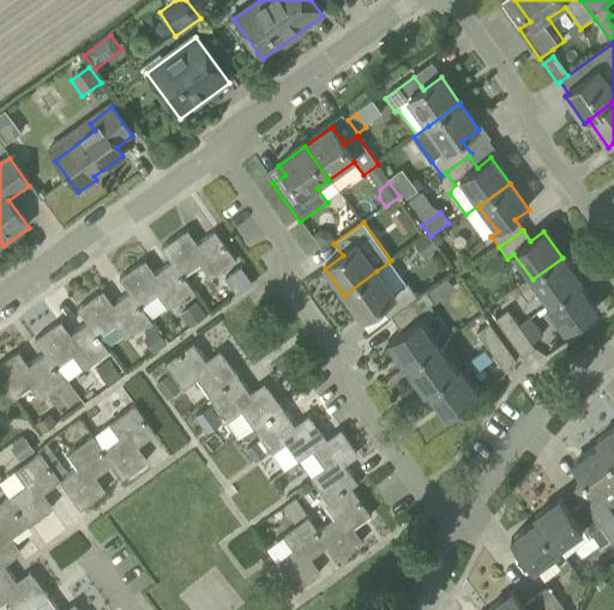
[(172,264),(163,270),(185,300),(193,293),(184,278),(200,266),(211,281),(236,263),(215,233),(194,248),(184,234),(162,251),(172,264)]
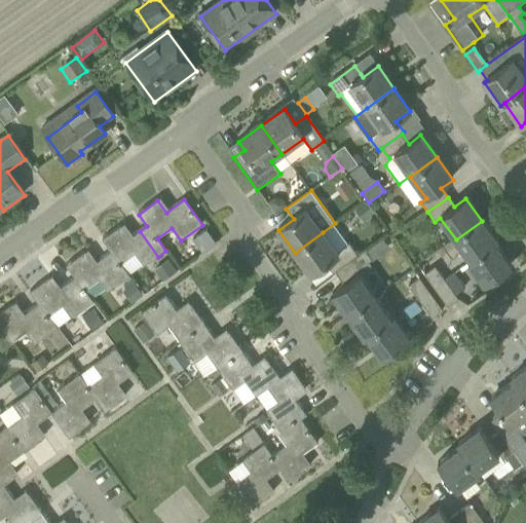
[(274,199),(267,204),(269,207),(275,216),(286,208),(282,201),(274,199)]
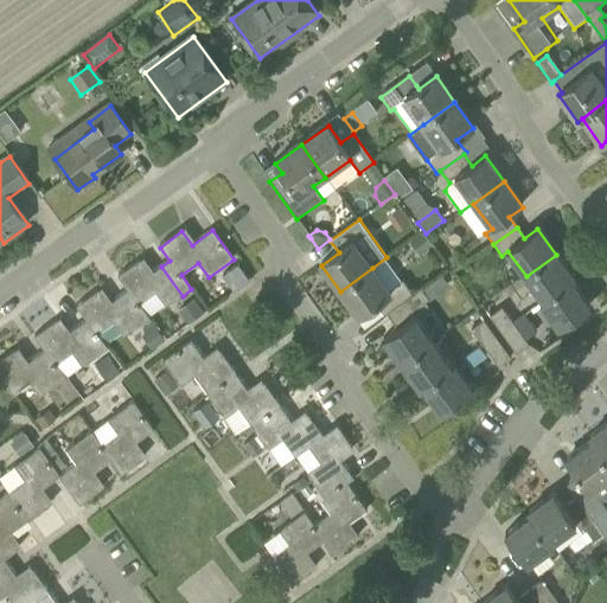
[(433,248),(423,235),(410,244),(419,257),(433,248)]
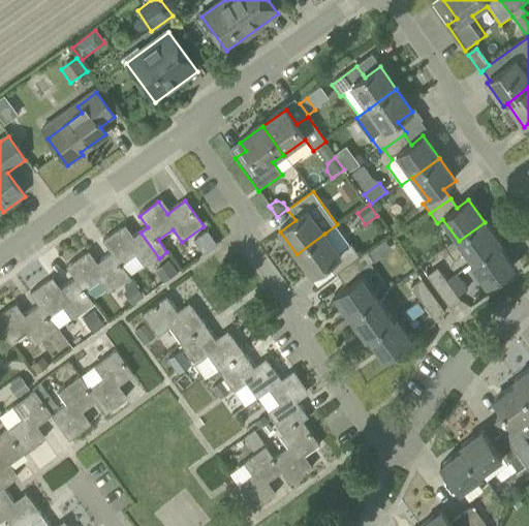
[(474,263),(471,265),(471,266),(498,247),(501,245),(485,222),(459,241),(474,263)]
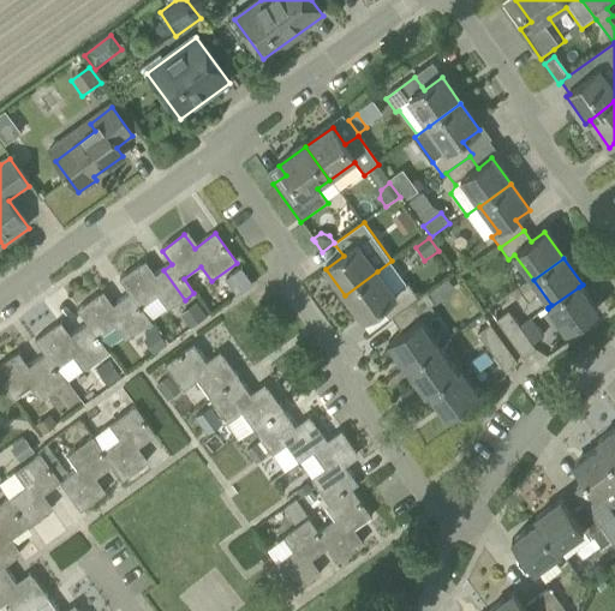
[(130,295),(121,301),(142,330),(151,323),(142,309),(157,297),(168,311),(185,300),(163,270),(151,279),(142,265),(120,281),(130,295)]
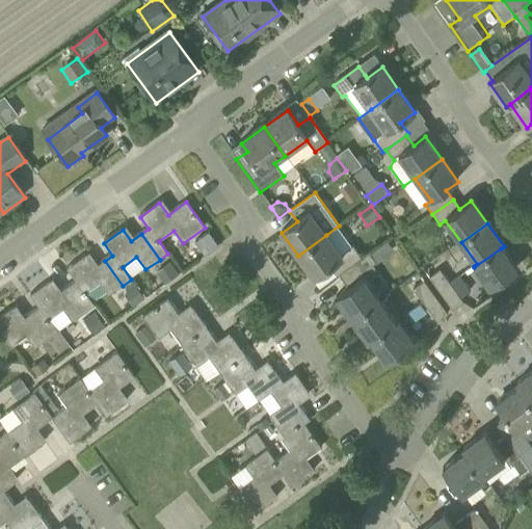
[(210,235),(198,243),(207,255),(218,246),(210,235)]
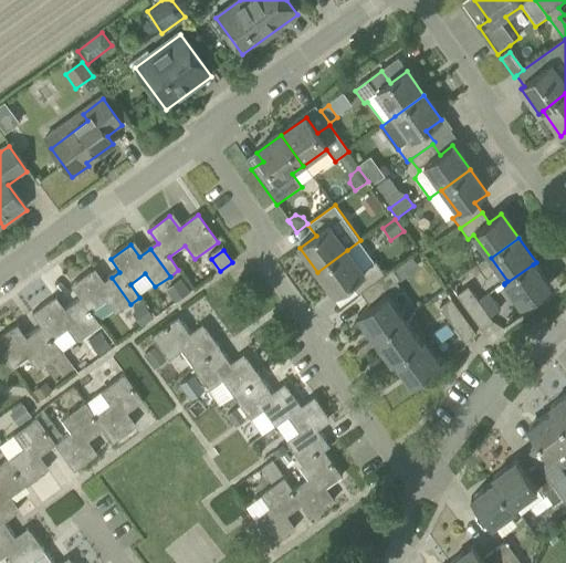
[(358,295),(359,294),(386,275),(376,263),(364,272),(347,250),(317,272),(334,296),(350,284),(358,295)]
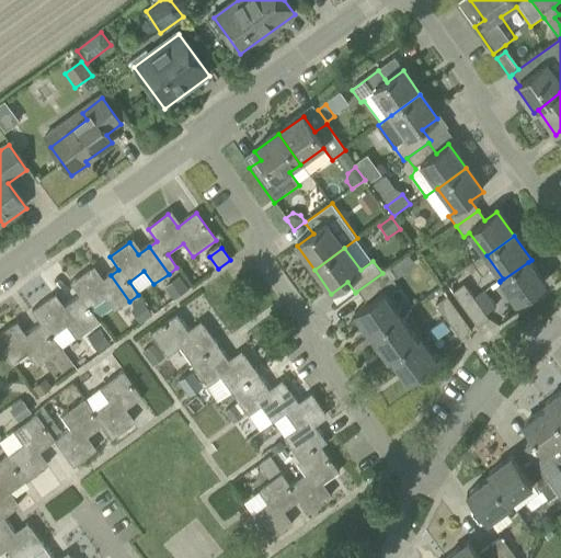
[(528,262),(500,282),(517,306),(546,285),(528,262)]
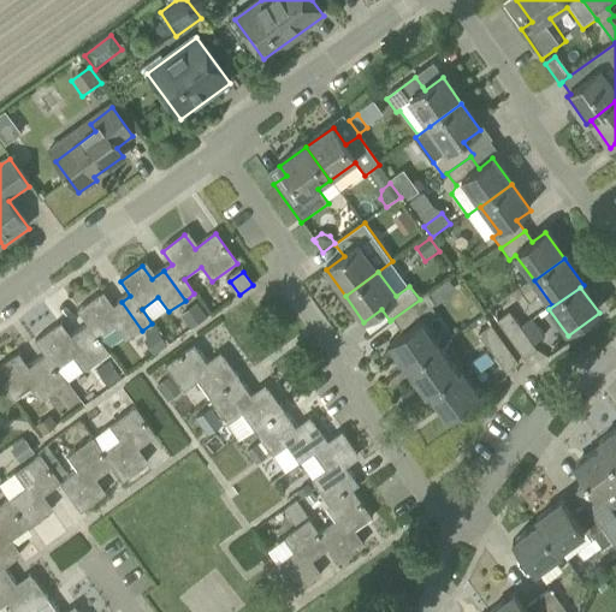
[(421,321),(432,314),(434,312),(432,308),(436,306),(427,295),(420,299),(391,320),(403,336),(389,345),(408,372),(440,349),(421,321)]
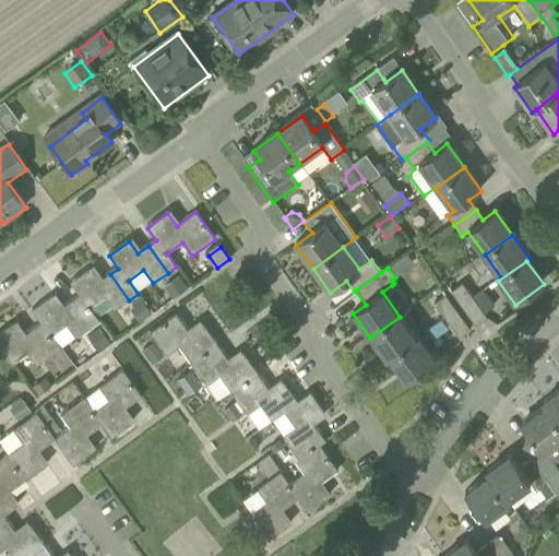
[(105,297),(115,311),(129,300),(110,274),(99,282),(91,269),(70,283),(80,296),(72,302),(91,328),(99,322),(90,309),(105,297)]
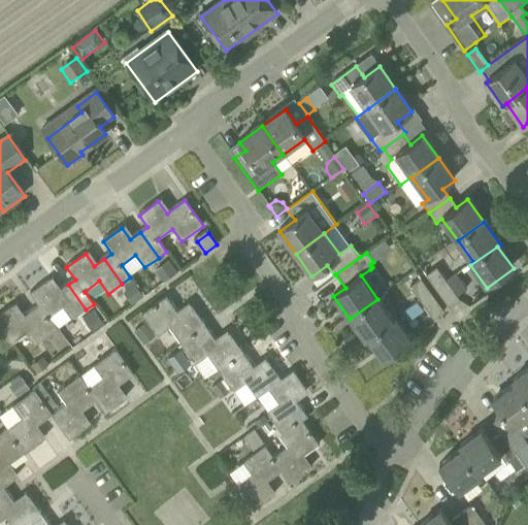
[(169,262),(155,272),(163,284),(177,273),(169,262)]
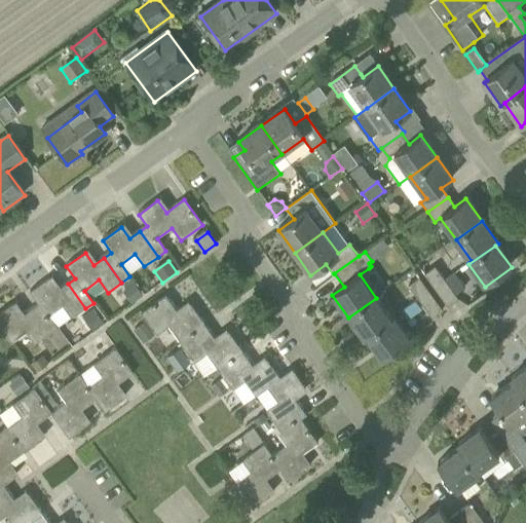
[(435,268),(424,275),(434,290),(445,282),(435,268)]
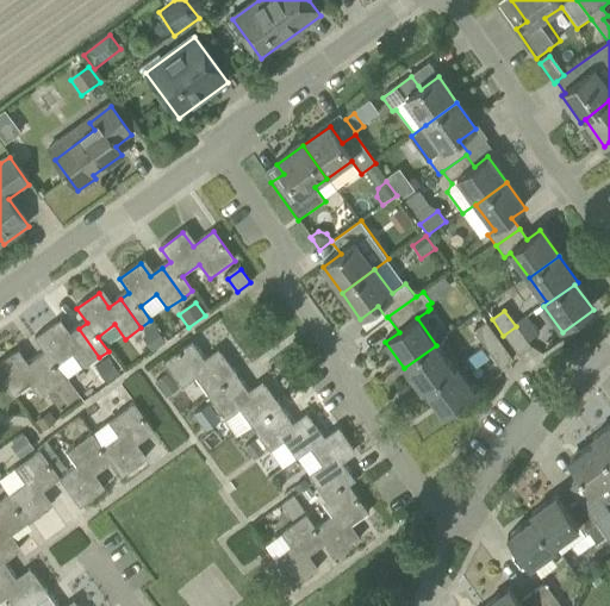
[(44,353),(37,358),(57,387),(66,381),(56,367),(73,355),(83,369),(99,357),(79,329),(67,337),(57,323),(35,339),(44,353)]
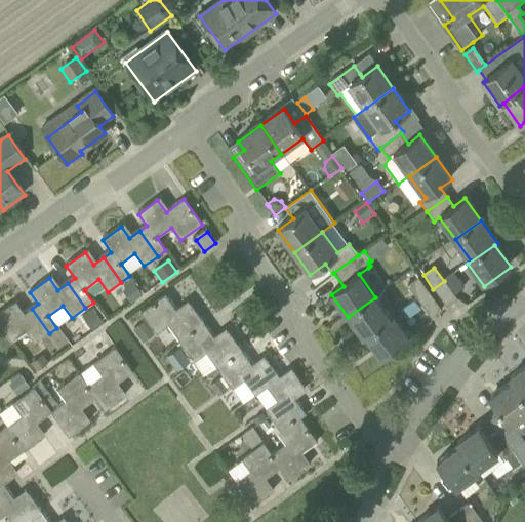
[(418,279),(407,286),(417,300),(429,292),(418,279)]
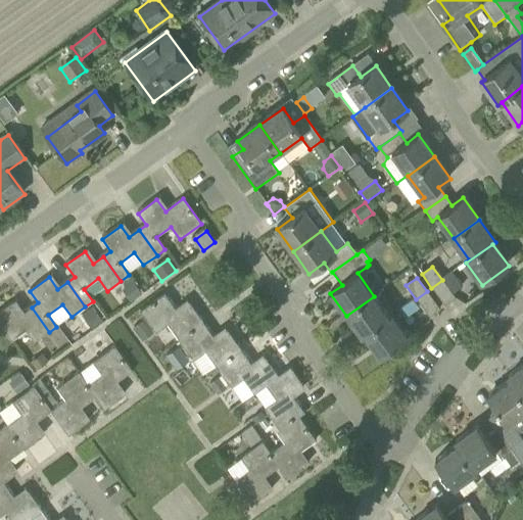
[(442,280),(431,288),(445,306),(456,299),(442,280)]
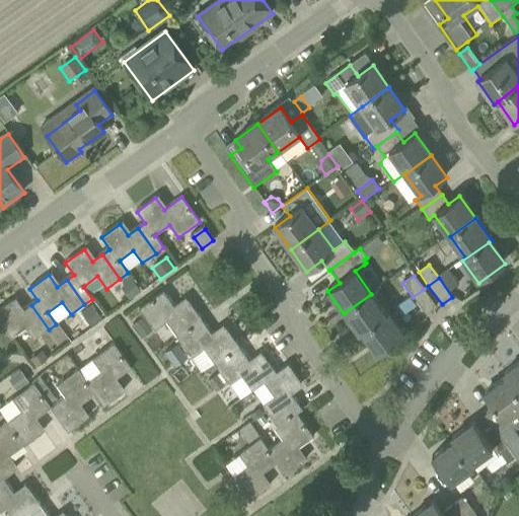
[(125,287),(121,290),(129,301),(141,293),(133,281),(132,282),(131,279),(123,285),(125,287)]
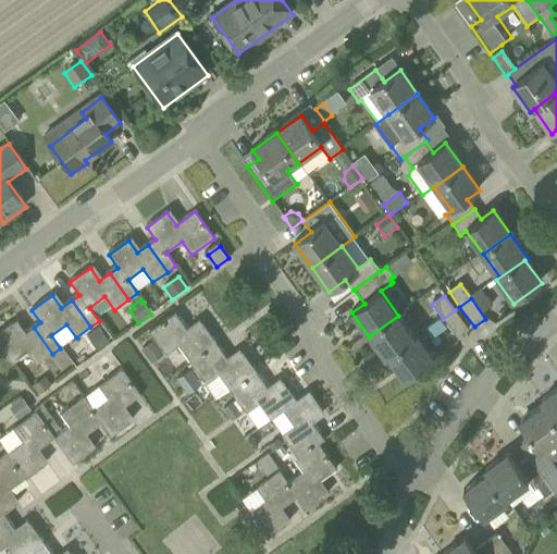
[(443,319),(458,339),(469,331),(455,310),(443,319)]
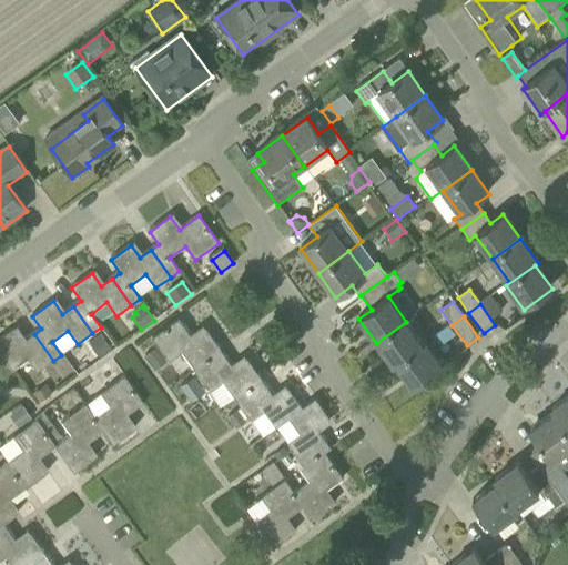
[(192,367),(219,347),(206,330),(193,340),(179,320),(152,340),(166,361),(180,351),(192,367)]
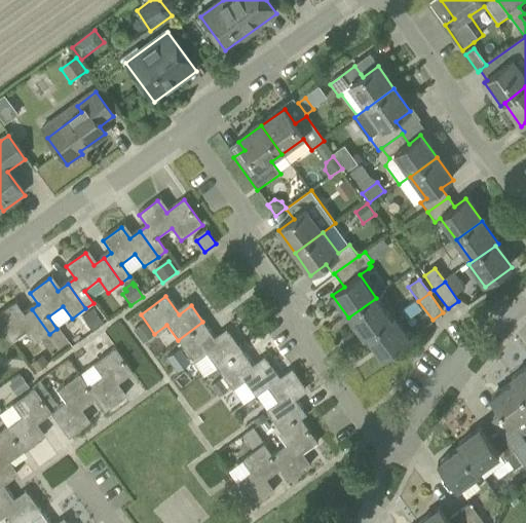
[(376,298),(348,318),(365,339),(368,337),(395,319),(393,318),(391,320),(376,298)]
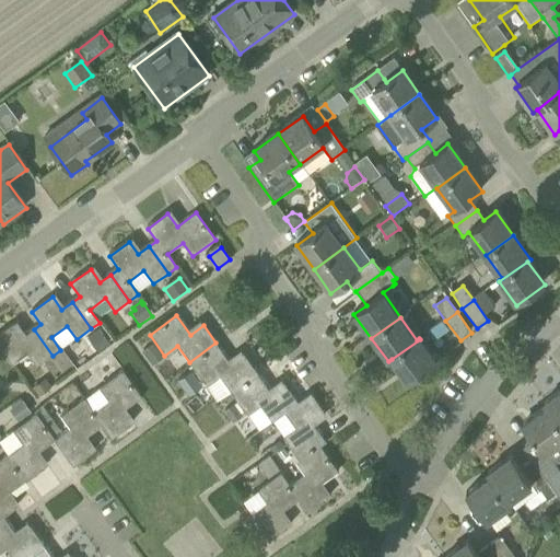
[(53,356),(34,329),(23,337),(13,325),(0,334),(0,348),(13,367),(28,354),(37,367),(53,356)]
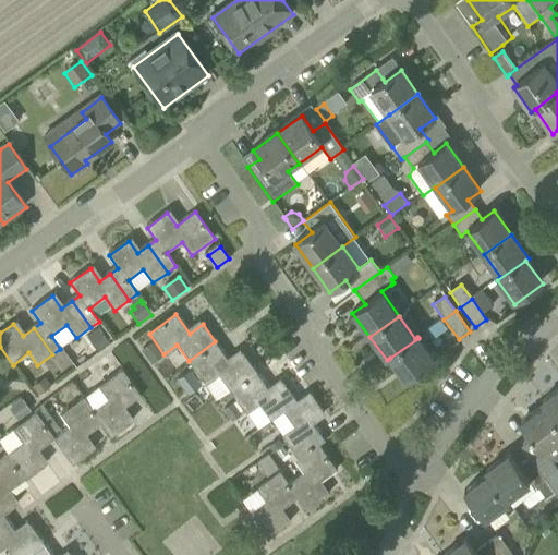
[(99,330),(87,338),(98,353),(109,345),(99,330)]
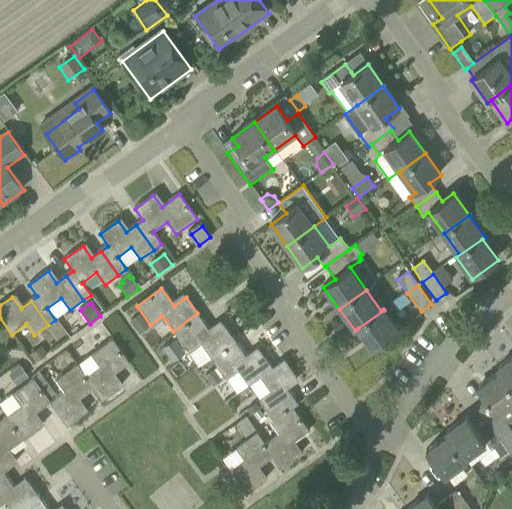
[(384,310),(358,328),(373,350),(399,331),(384,310)]
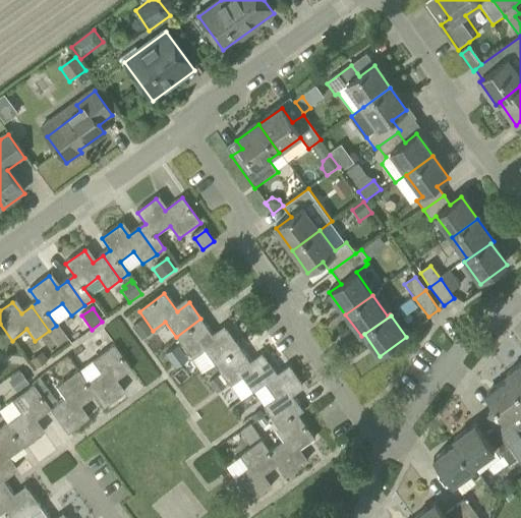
[(200,319),(176,337),(191,357),(204,349),(215,363),(238,346),(227,330),(215,338),(200,319)]
